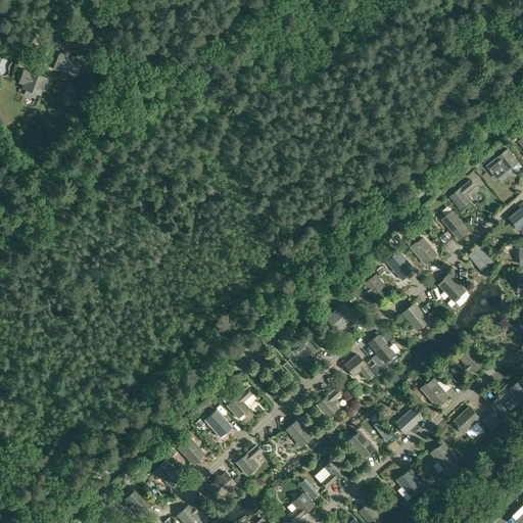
[(82,58),(60,51),(54,68),(77,75),(82,58)]
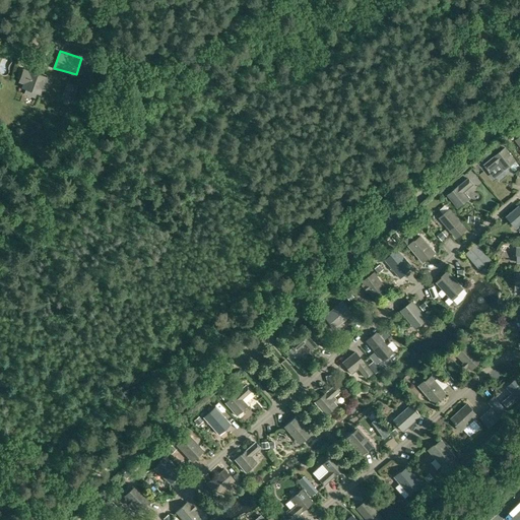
[(12,62),(17,59),(13,52),(8,55),(12,62)]
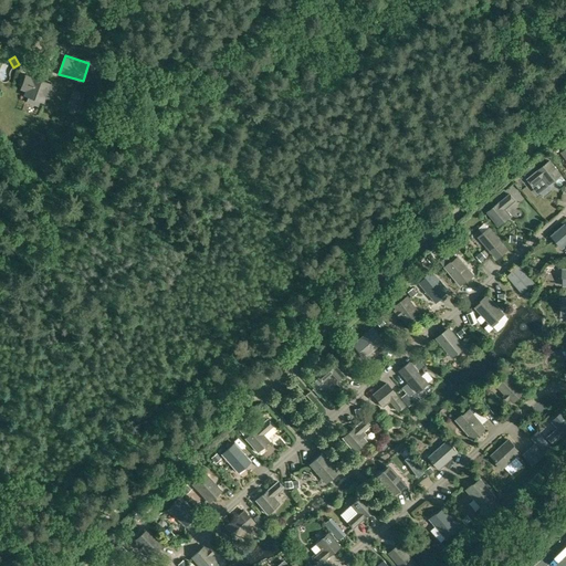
[(50,98),(55,85),(25,74),(21,88),(25,90),(24,95),(43,102),(45,97),(50,98)]
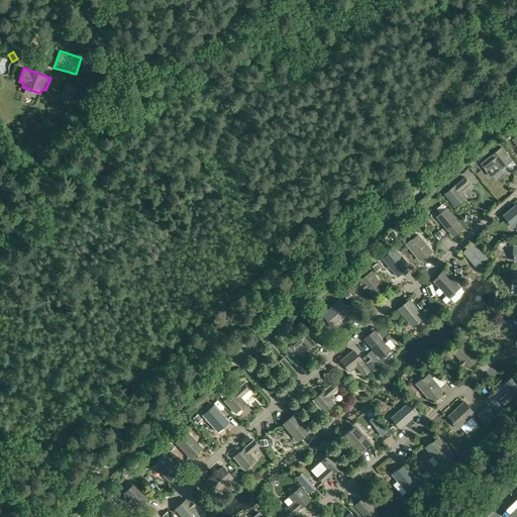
[(67,82),(61,99),(71,103),(77,85),(67,82)]
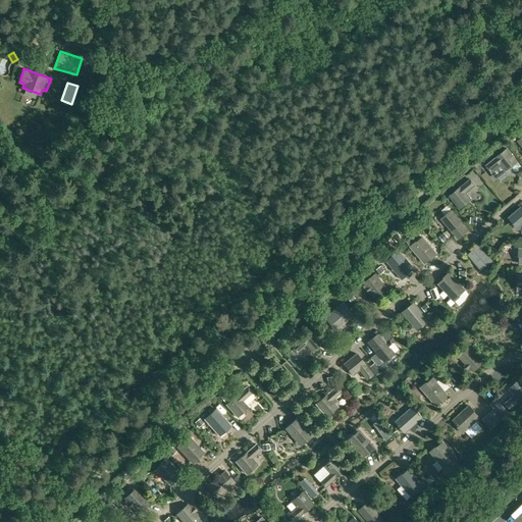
[(508,148),(502,153),(485,166),(489,172),(501,164),(506,170),(512,166),(518,161),(508,148)]
